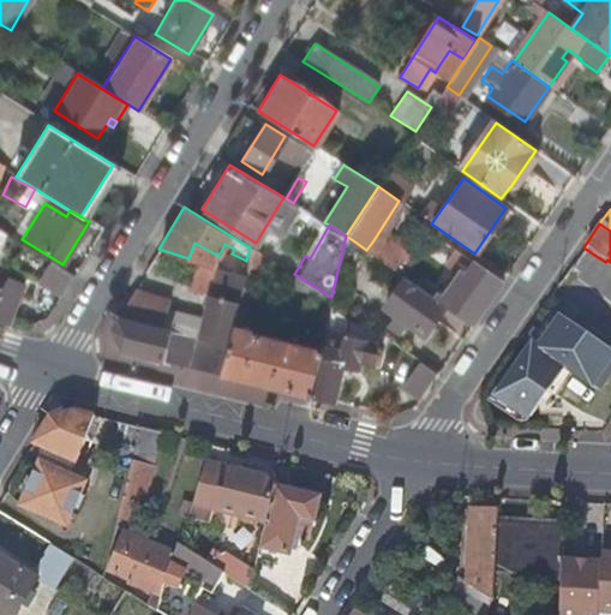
[(405,268),(421,244),(396,227),(381,251),(405,268)]
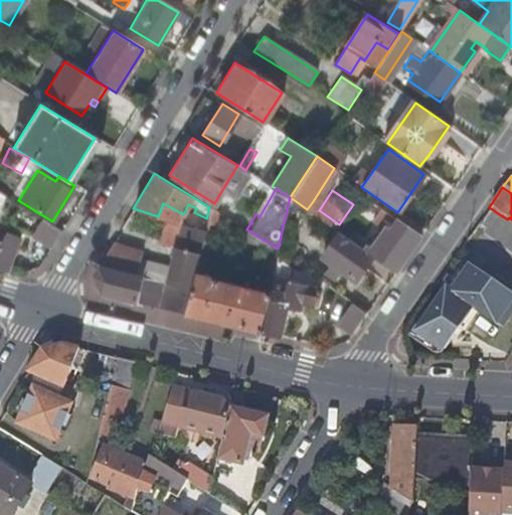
[(284,253),(296,201),(290,197),(278,248),(284,253)]
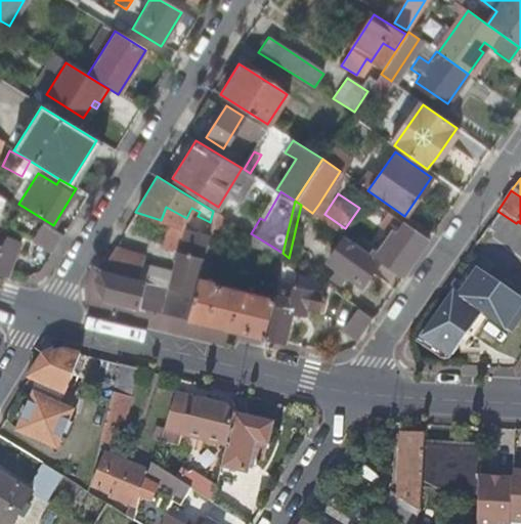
[(327,210),(318,205),(312,213),(321,219),(327,210)]
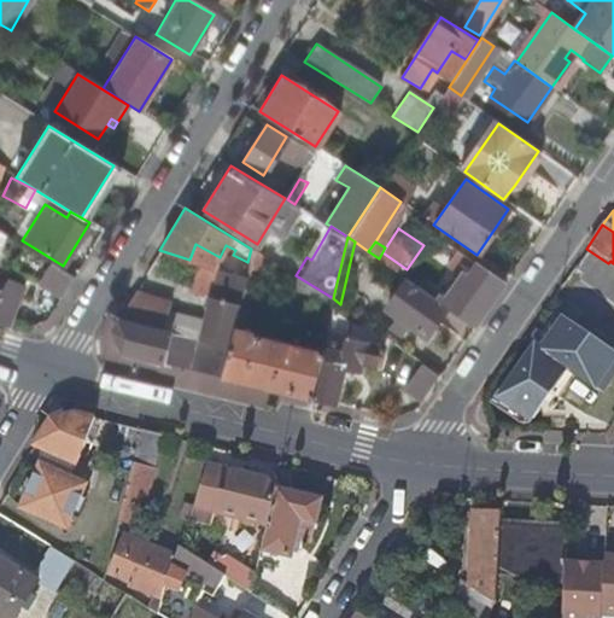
[(243,328),(257,264),(261,254),(251,249),(247,262),(244,278),(229,339),(221,374),(310,396),(326,331),(328,319),(314,316),(307,347),(257,334),(258,332),(243,328)]
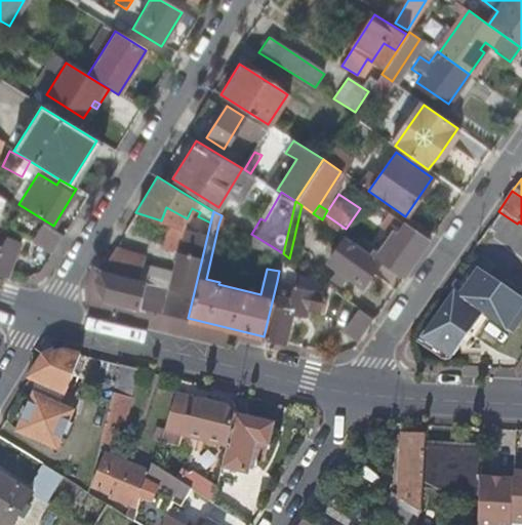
[(218,225),(281,263),(283,253),(251,234),(222,215),(218,225)]
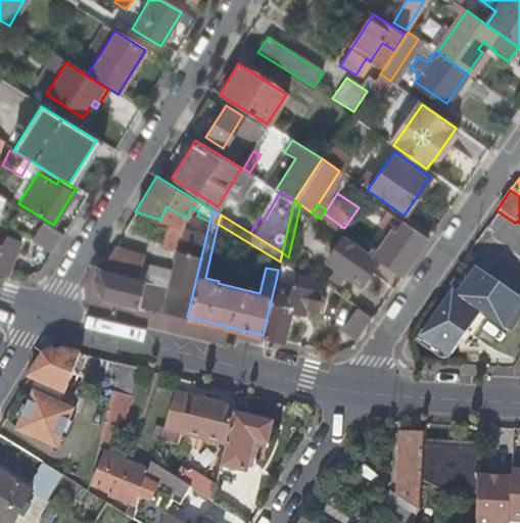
[(377,243),(370,253),(379,259),(402,276),(427,240),(403,223),(396,232),(392,229),(380,245),(377,243)]
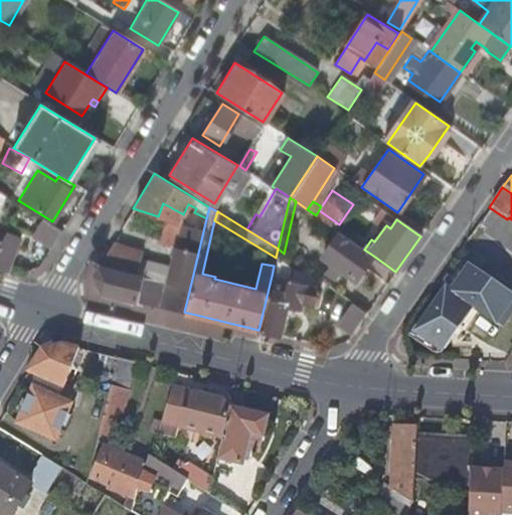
[(166,277),(191,283),(203,231),(180,223),(166,277)]
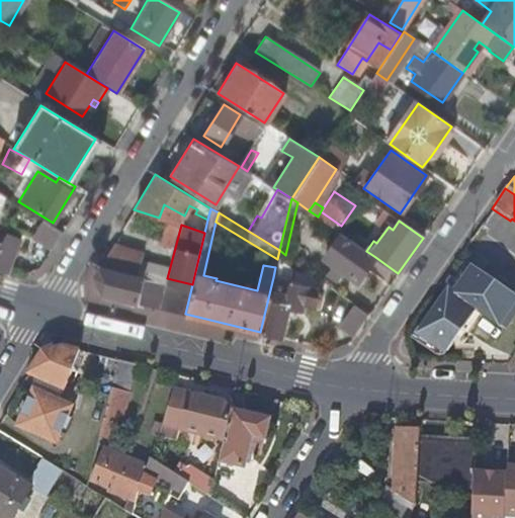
[(30,239),(49,250),(57,238),(38,226),(30,239)]
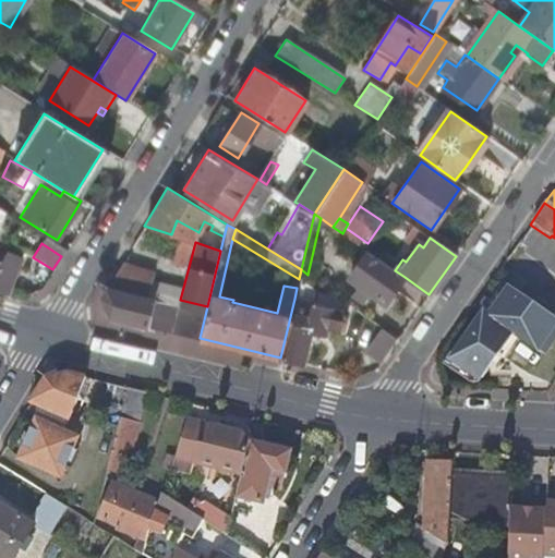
[(389,300),(405,277),(395,270),(369,252),(352,274),(389,300)]
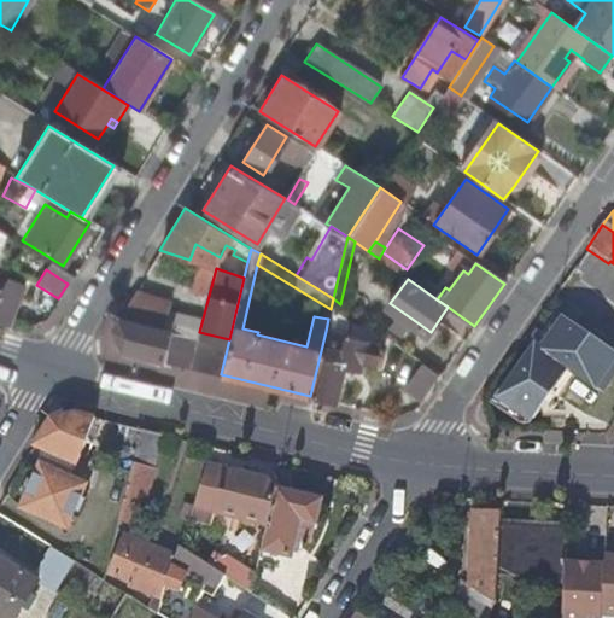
[(0,324),(7,326),(21,291),(4,284),(3,286),(0,285),(0,324)]
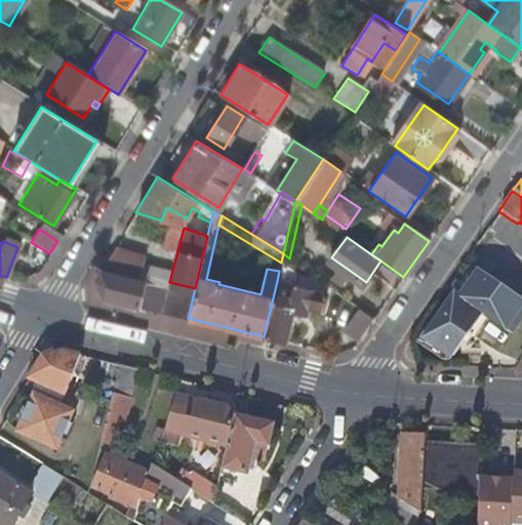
[(144,255),(114,247),(94,278),(103,297),(150,309),(155,284),(136,279),(144,255)]
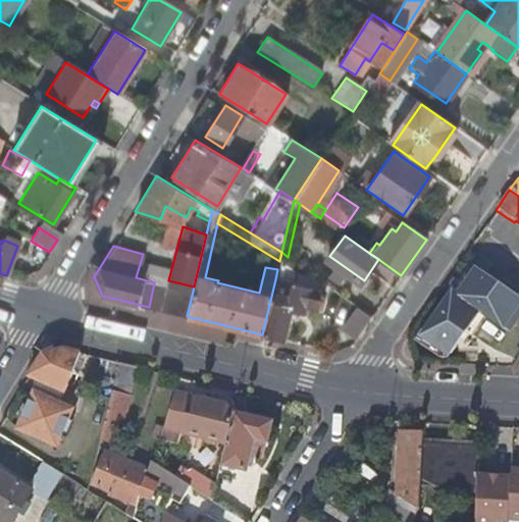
[(469,265),(449,295),(462,303),(471,289),(470,288),(479,272),(469,265)]
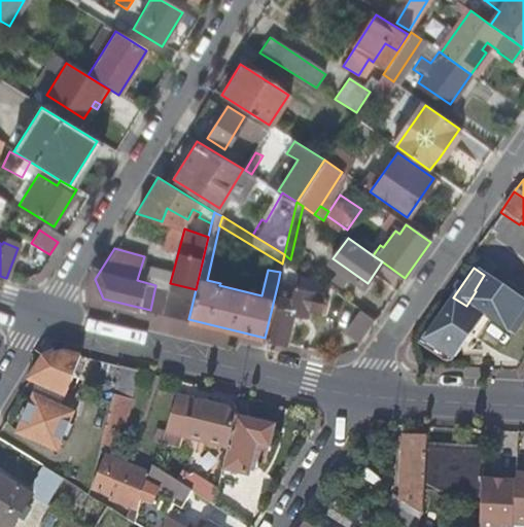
[(510,337),(523,315),(523,302),(484,275),(475,290),(476,291),(466,306),(453,297),(423,342),(437,351),(439,350),(453,359),(482,317),(510,337)]
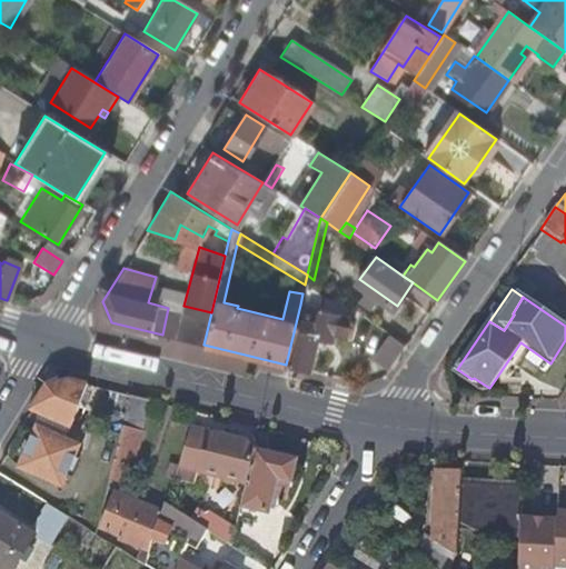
[(351,318),(300,305),(286,365),(308,370),(317,337),(327,339),(327,336),(331,337),(335,335),(344,337),(345,335),(348,335),(351,318)]
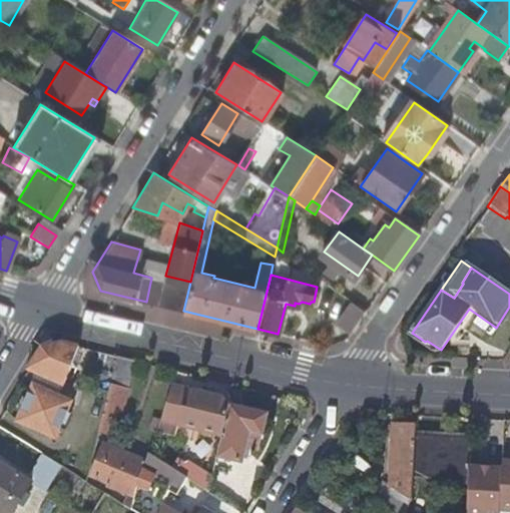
[(350,330),(363,311),(352,302),(338,322),(350,330)]
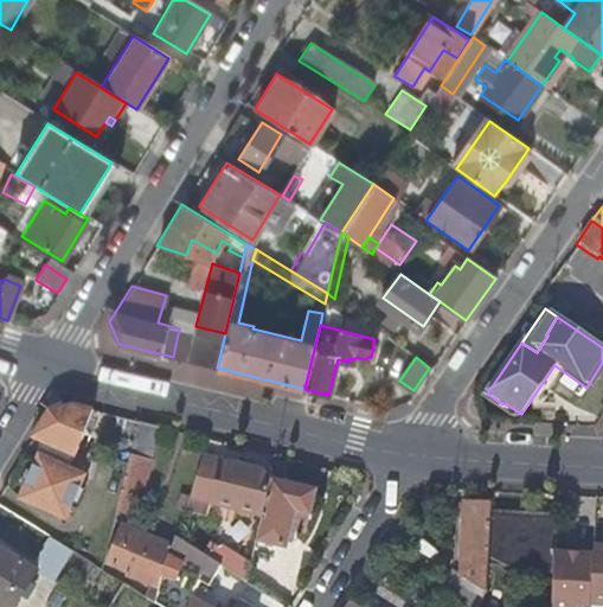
[(62,466),(79,420),(53,413),(34,420),(18,447),(62,466)]
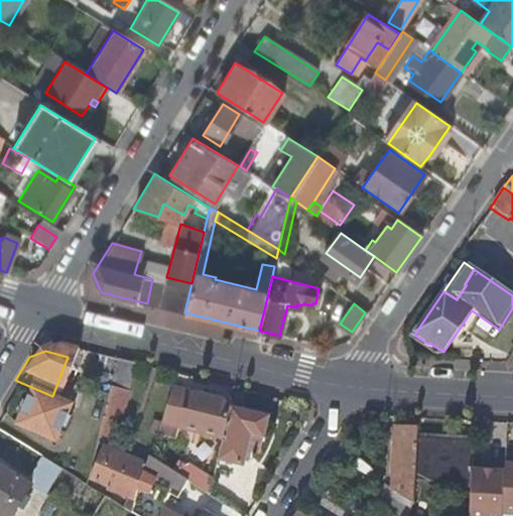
[(117,436),(134,362),(117,357),(99,432),(117,436)]
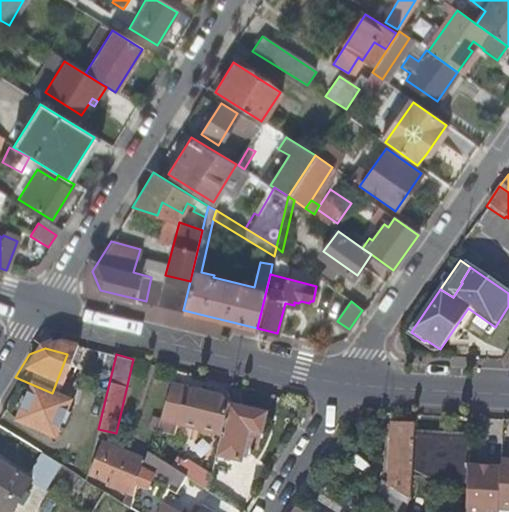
[(229,400),(169,385),(161,408),(163,408),(156,430),(172,434),(175,423),(220,434),(227,403),(229,400)]
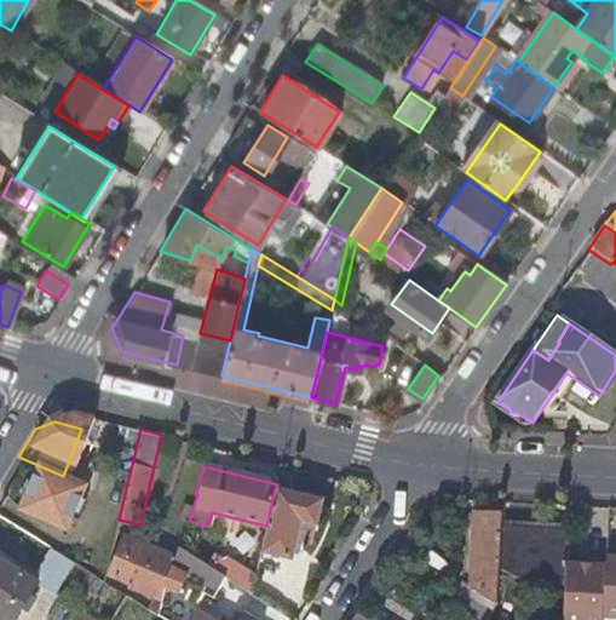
[(61,543),(78,495),(28,471),(9,520),(61,543)]
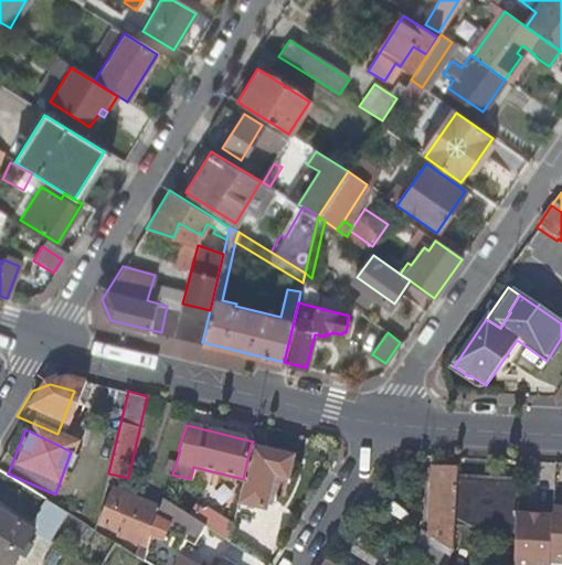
[(292,455),(251,445),(243,479),(237,501),(264,507),(272,473),(287,477),(292,455)]
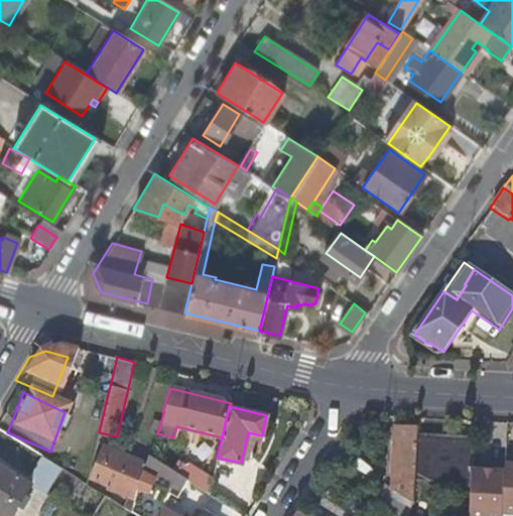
[(384,485),(373,502),(395,515),(404,515),(413,502),(414,480),(416,439),(416,429),(393,428),(390,488),(384,485)]
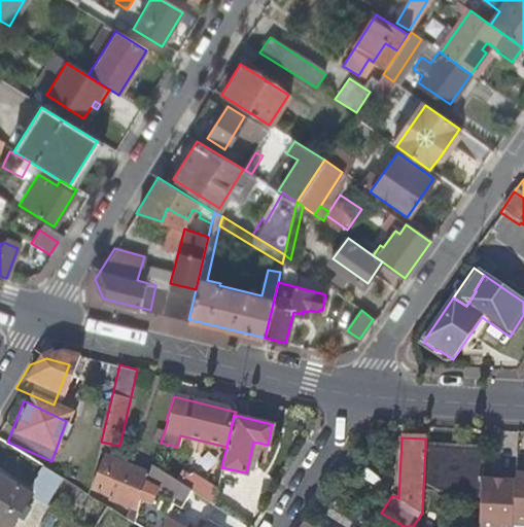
[(423,490),(480,494),(481,482),(483,452),(425,449),(423,490)]
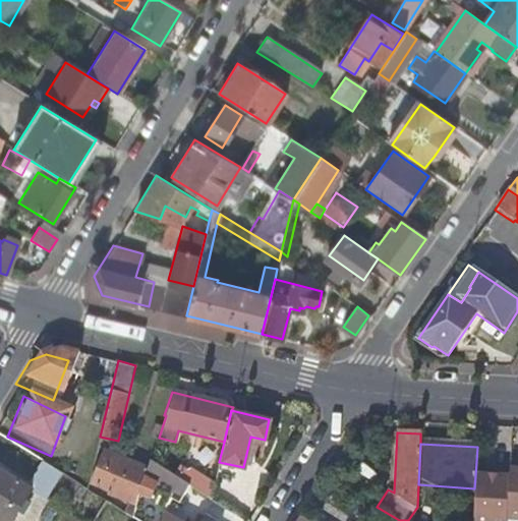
[(106,493),(135,504),(148,468),(104,451),(92,482),(107,488),(106,493)]
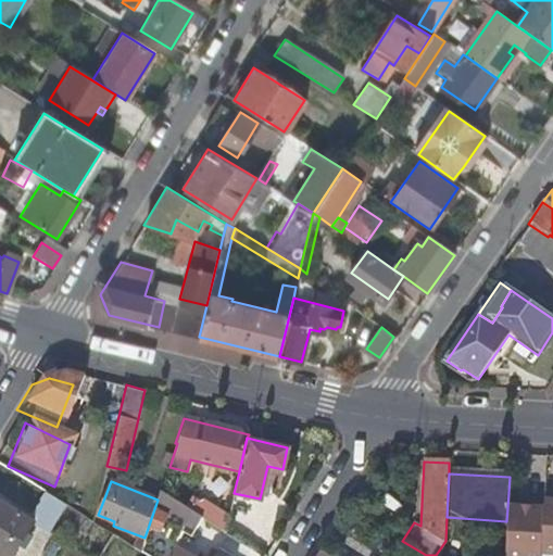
[(191,535),(201,516),(191,509),(160,490),(158,500),(145,538),(140,552),(147,555),(167,555),(181,530),(191,535)]
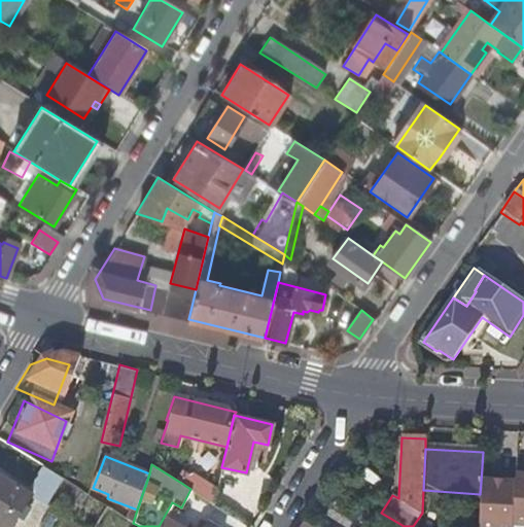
[(55,475),(41,466),(29,486),(35,490),(31,497),(43,504),(61,479),(55,475)]
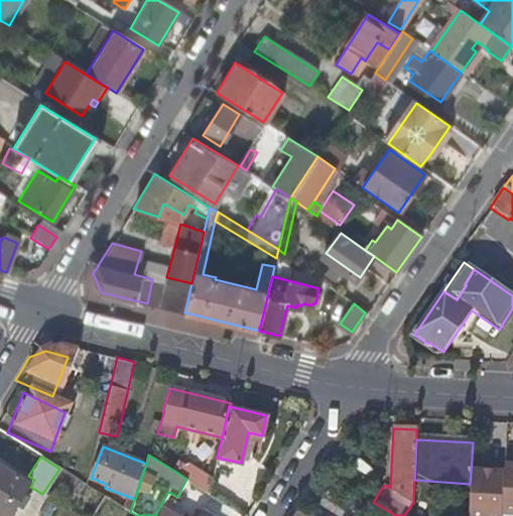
[(512,515),(512,458),(504,458),(504,466),(501,515),(512,515)]
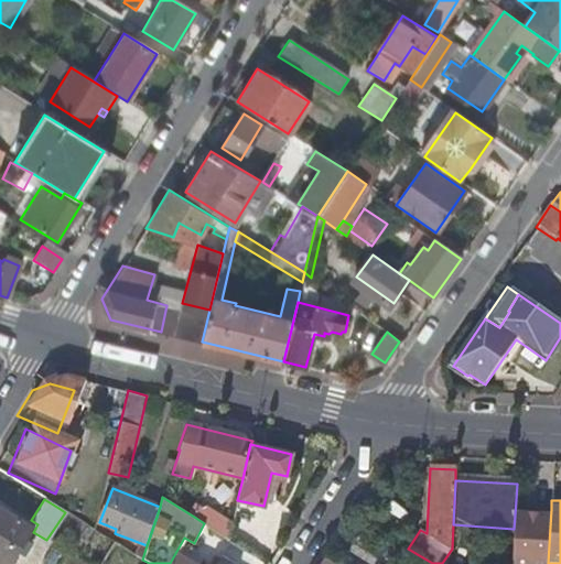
[(514,529),(511,563),(548,563),(551,509),(533,508),(532,517),(515,516),(514,529)]
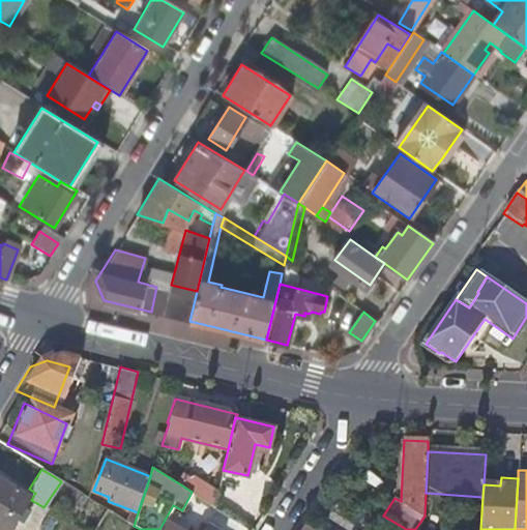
[(0,529),(9,529),(30,497),(0,478),(0,529)]
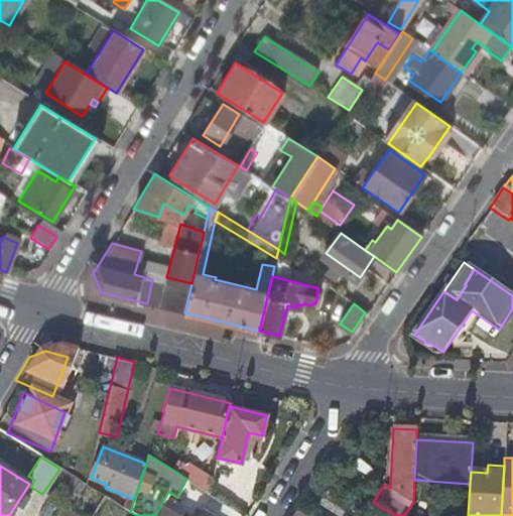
[(181,468),(177,473),(186,479),(208,494),(211,481),(188,466),(185,470),(181,468)]
